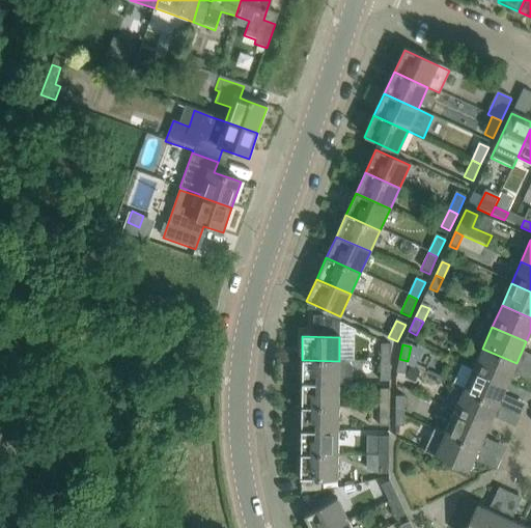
[(390,364),(390,345),(381,345),(380,364),(390,364)]
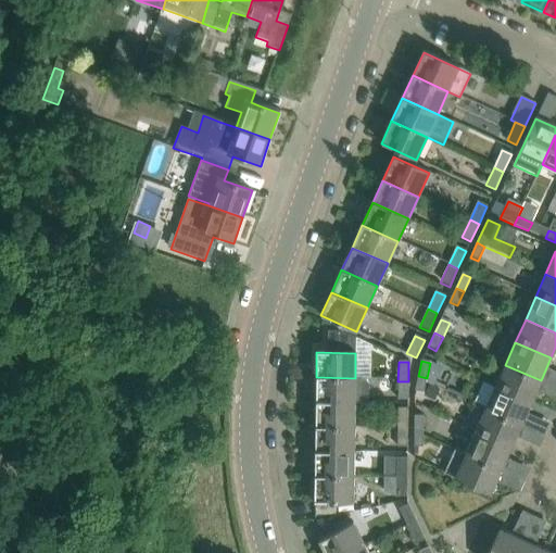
[(531,403),(541,380),(505,365),(495,387),(531,403)]
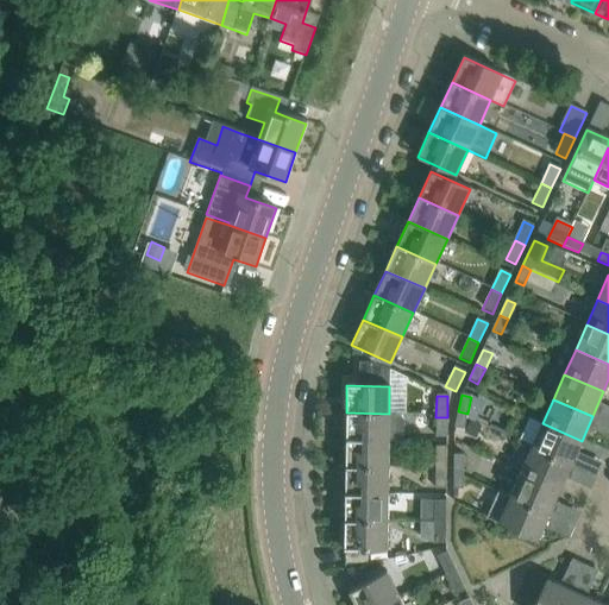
[(464,430),(468,414),(458,411),(453,428),(464,430)]
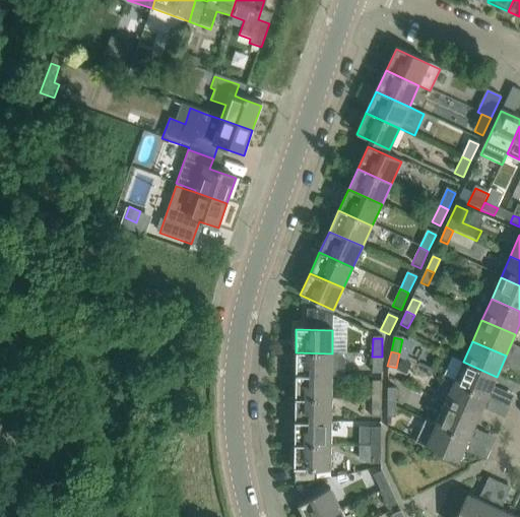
[(332,353),(296,352),(295,376),(331,377),(338,378),(339,376),(343,375),(345,371),(345,361),(343,357),(339,356),(339,353),(332,353)]
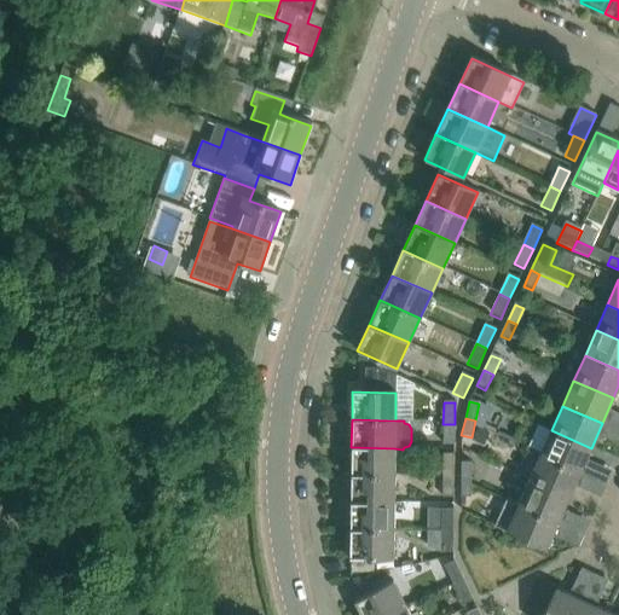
[(453,446),(455,424),(443,424),(443,446),(453,446)]
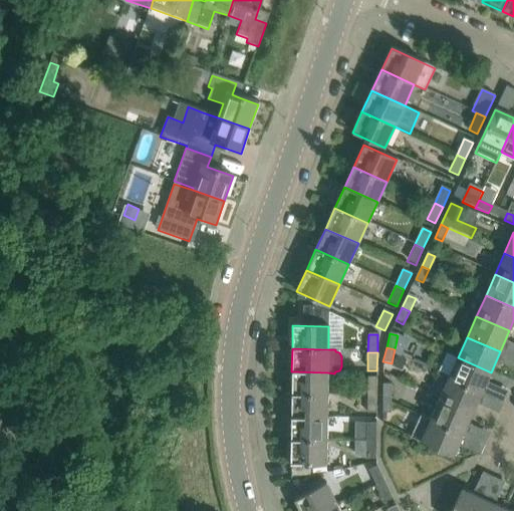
[(491,372),(458,357),(448,379),(481,394),(491,372)]
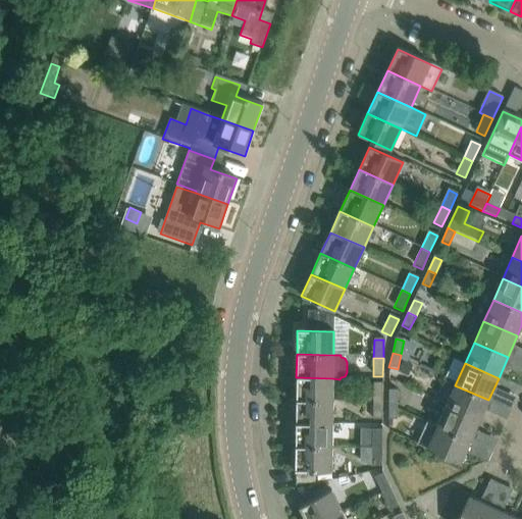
[(332,401),(332,378),(296,377),(296,401),(332,401)]
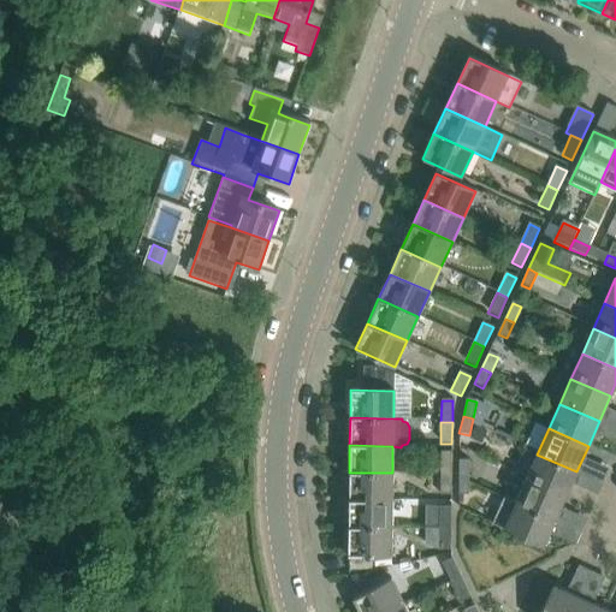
[(451,475),(451,453),(440,453),(440,475),(451,475)]
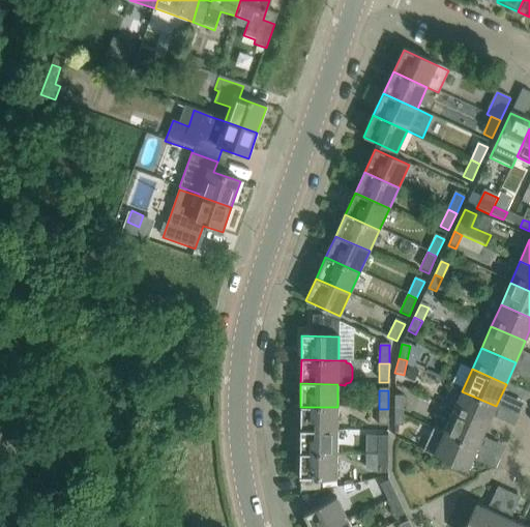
[(496,406),(462,391),(452,412),(487,428),(496,406)]
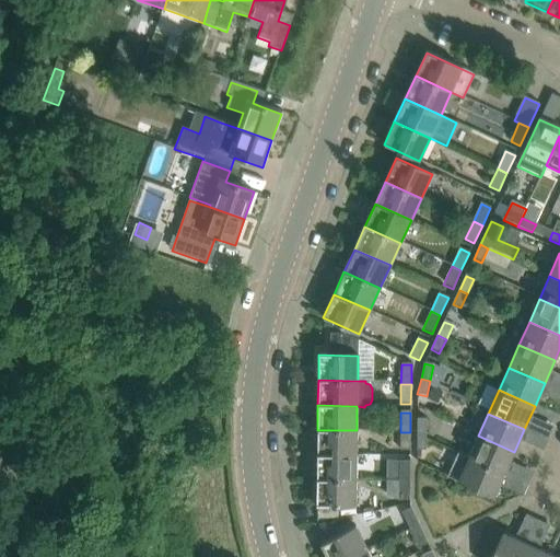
[(426,419),(417,419),(417,436),(426,436),(426,419)]
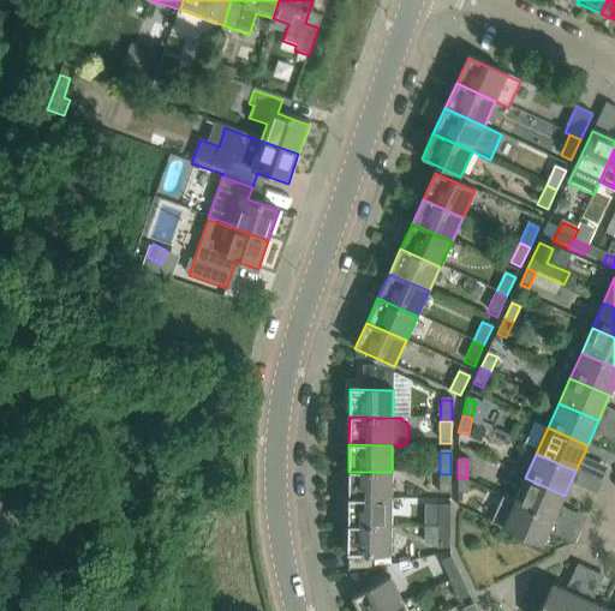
[(390,499),(392,472),(348,472),(348,499),(390,499)]
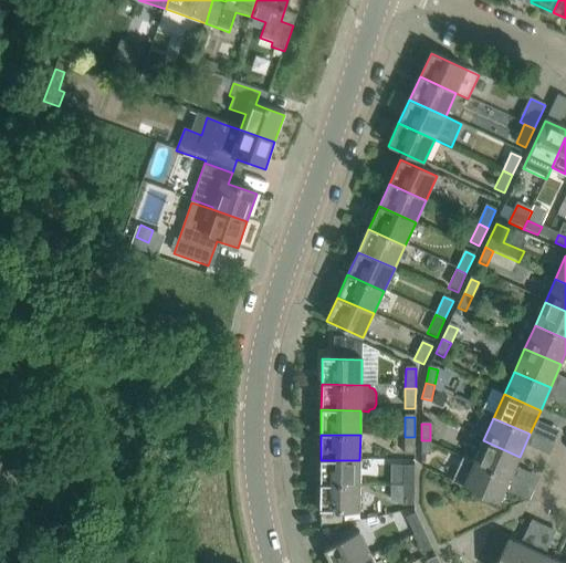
[(415,457),(415,437),(405,437),(404,456),(415,457)]
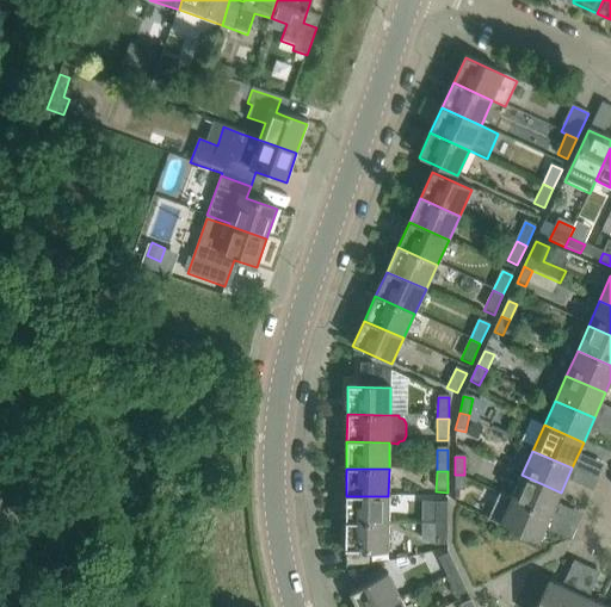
[(463,491),(464,475),(455,475),(455,491),(463,491)]
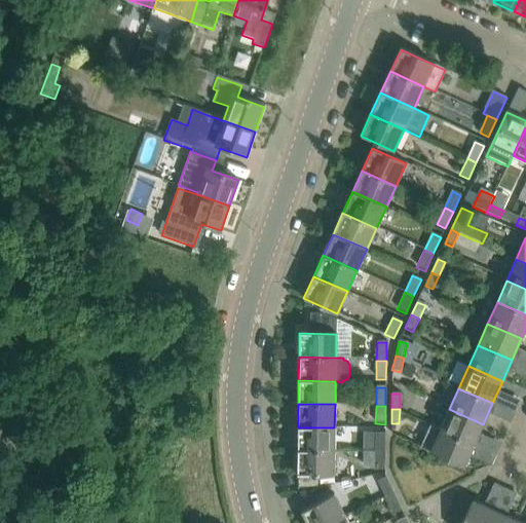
[(483,424),(449,409),(440,431),(473,446),(483,424)]
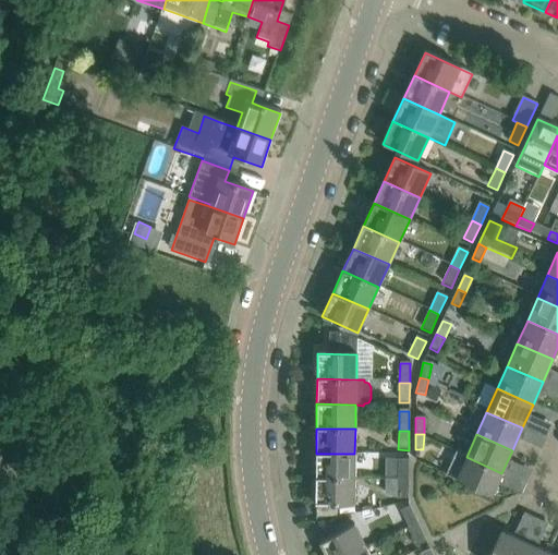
[(501,473),(466,457),(456,453),(445,475),(492,496),(501,473)]
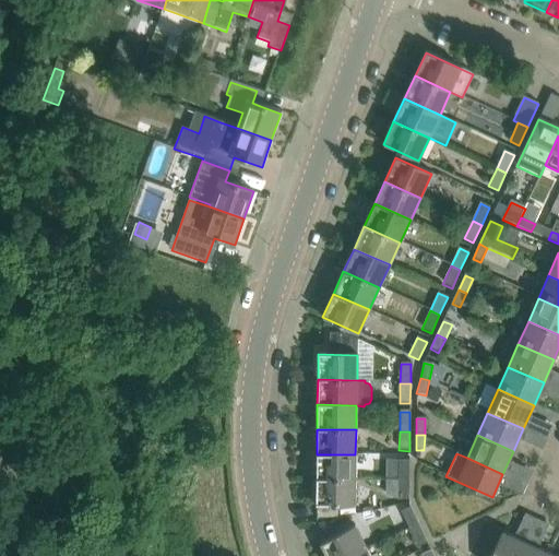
[(355,480),(355,454),(317,454),(316,478),(355,480)]
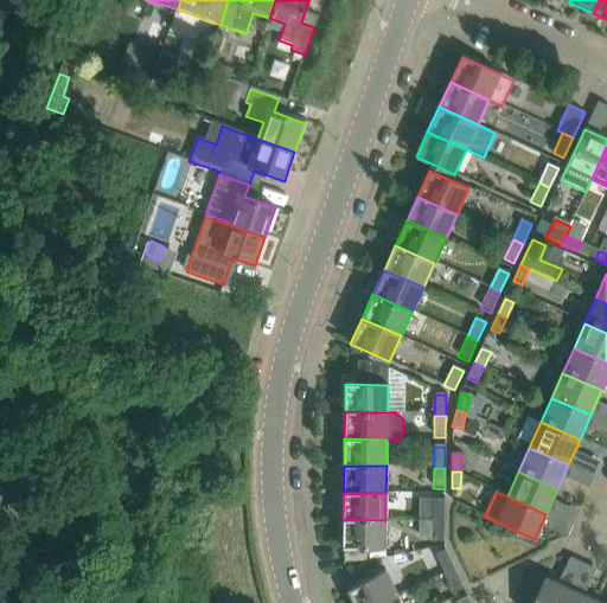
[(443,521),(443,500),(433,500),(433,521),(443,521)]
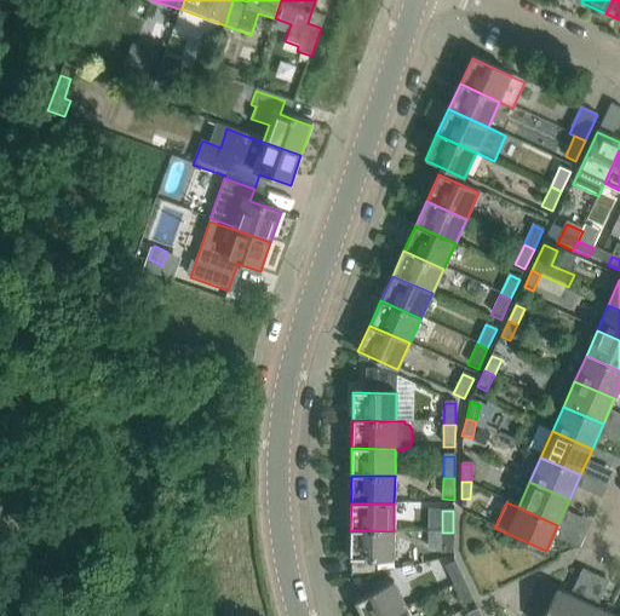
[(394,560),(394,531),(350,530),(350,559),(351,559),(351,579),(374,574),(374,559),(394,560)]
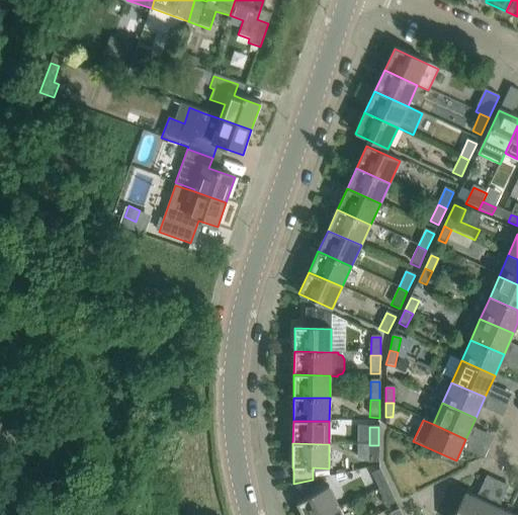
[(378,463),(378,445),(369,445),(368,463),(378,463)]
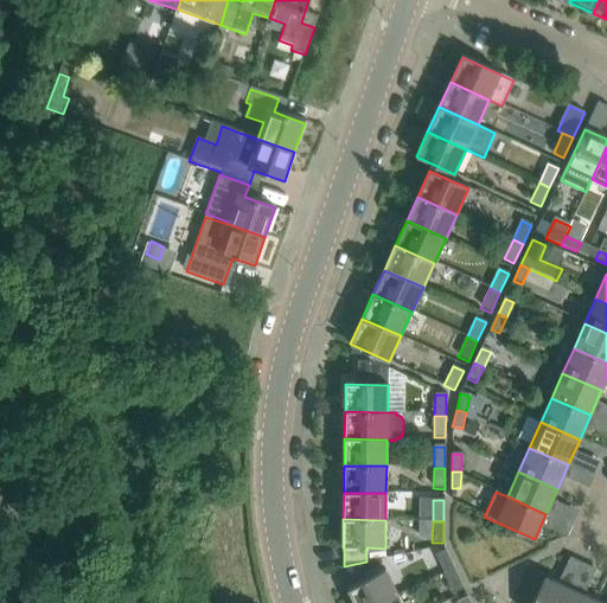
[(454,570),(445,551),(435,556),(445,575),(454,570)]
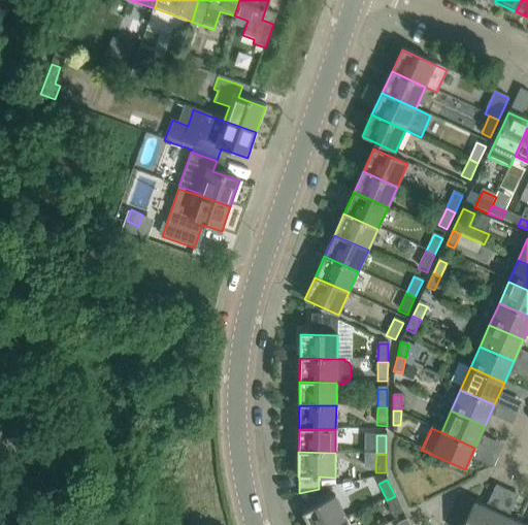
[(497,504),(520,513),(524,499),(502,491),(497,504)]
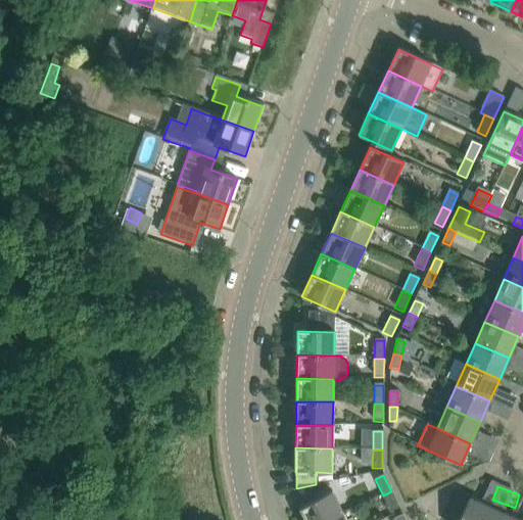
[(399,508),(391,491),(383,495),(391,512),(399,508)]
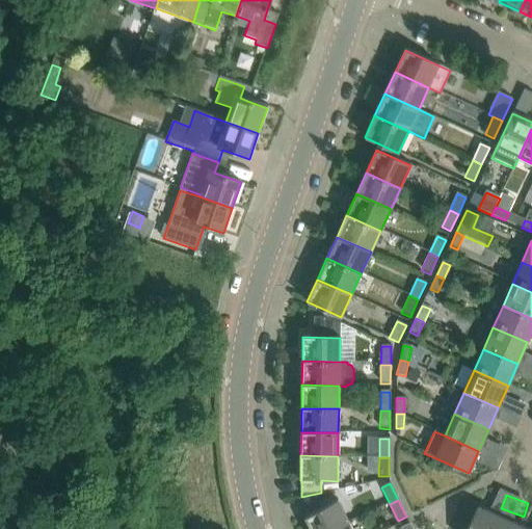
[(337,528),(348,523),(338,501),(303,519),(308,528),(337,528)]
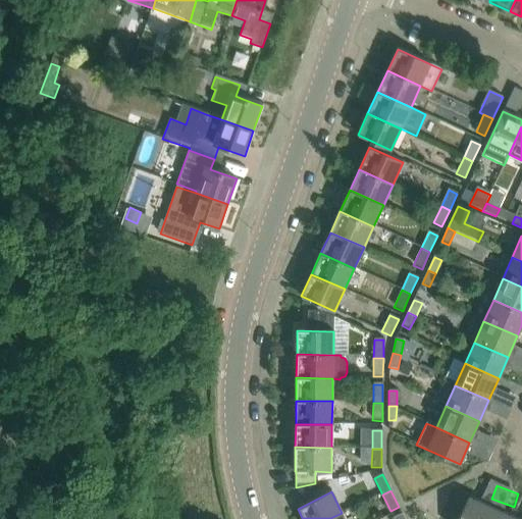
[(485,518),(490,508),(469,498),(459,518),(485,518)]
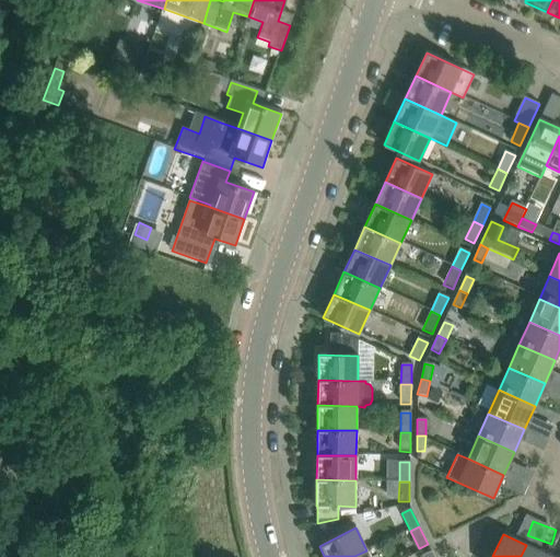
[(548,556),(549,555),(526,545),(521,556),(548,556)]
